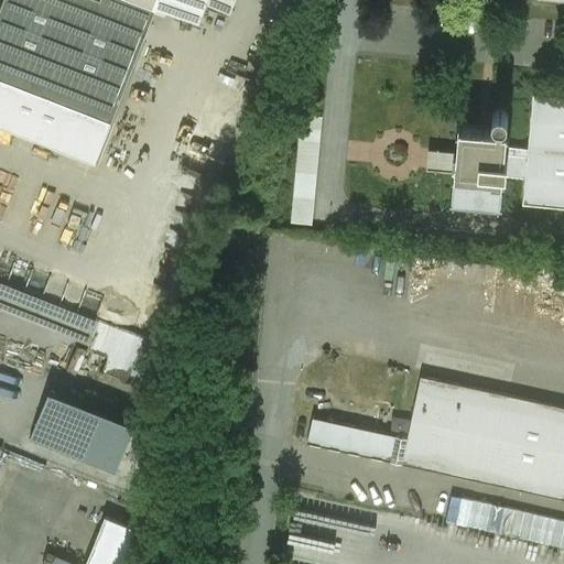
[(2,0),(0,7),(0,77),(110,121),(154,11),(153,10),(127,0),(2,0)]
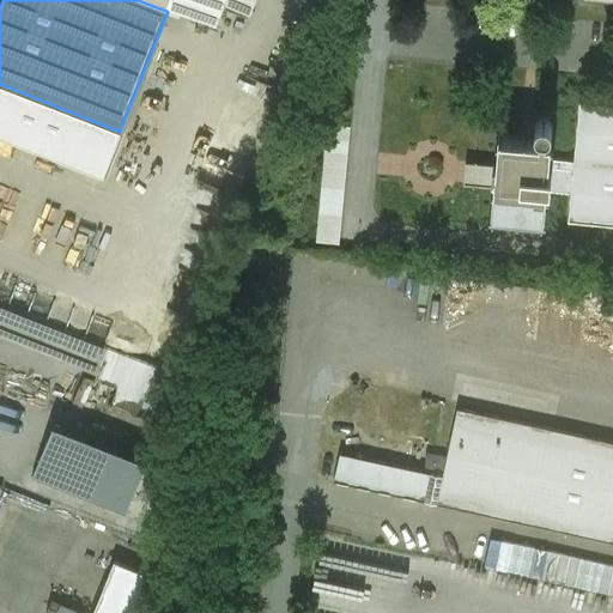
[(170,0),(138,0),(167,11),(170,0)]
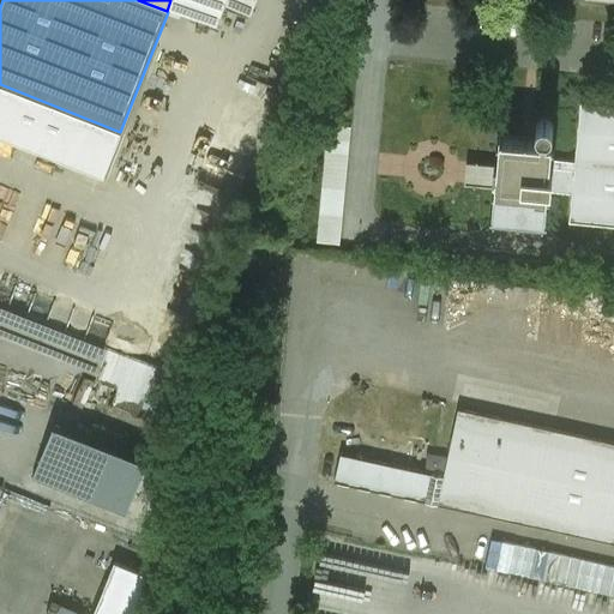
[(170,0),(167,11),(168,12),(169,7),(216,26),(226,4),(226,0),(170,0)]
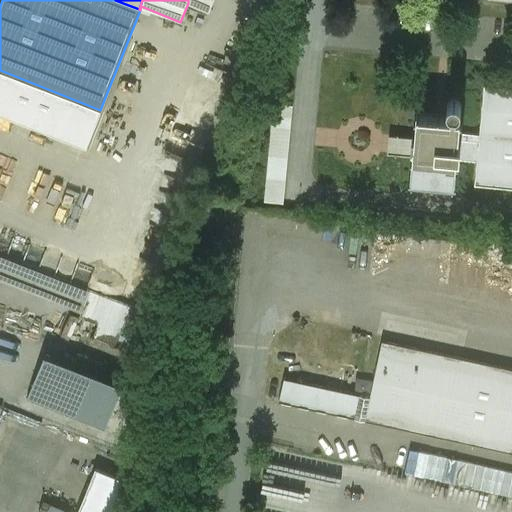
[(188,0),(188,3),(209,11),(212,0),(188,0)]
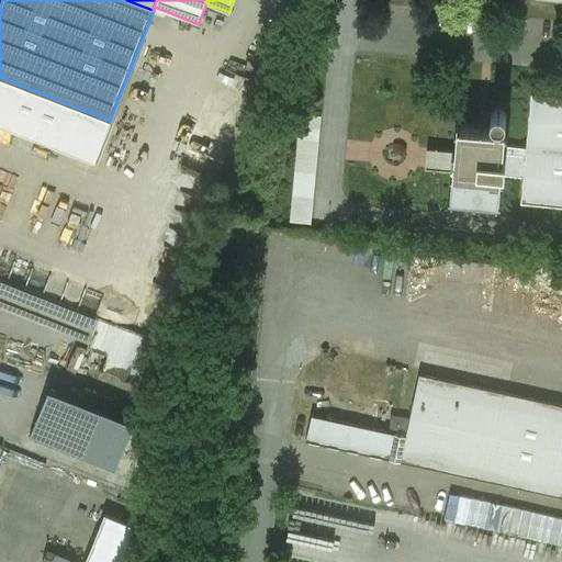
[(561,97),(530,93),(526,148),(504,146),(501,175),(523,177),(520,203),(561,206),(561,97)]
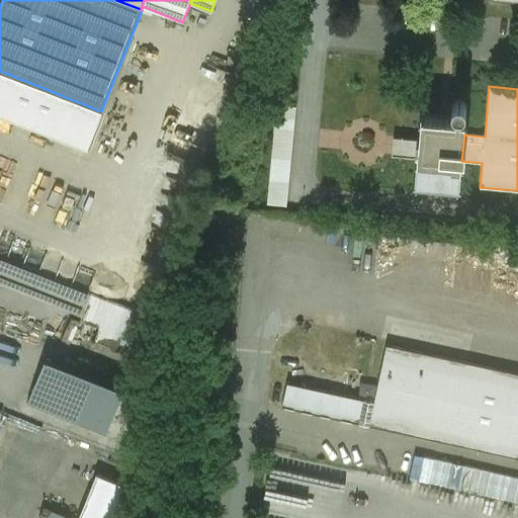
[(454,114),(456,115),(455,119),(421,116),(415,181),(459,185),(461,161),(464,135),(465,120),(460,120),(461,116),(463,115),(465,113),(466,110),(466,108),(465,105),(463,103),(461,102),(459,101),(456,102),(454,103),(453,105),(452,107),(452,110),(452,112),(454,114)]
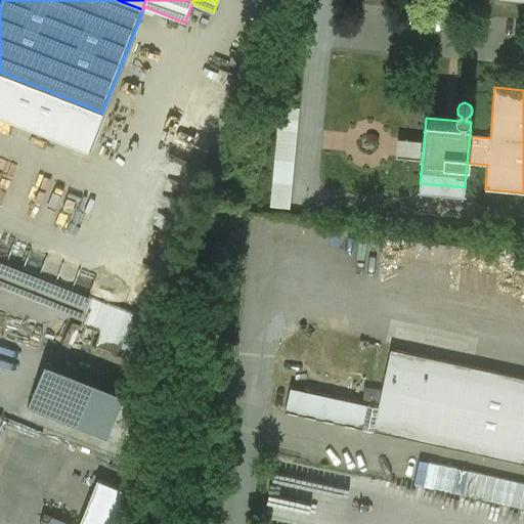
[(271,207),(290,209),(299,108),(279,106),(271,207)]
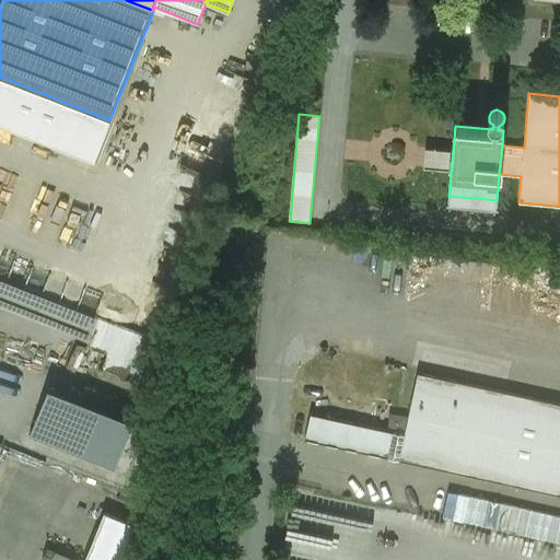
[(0,307),(89,342),(98,317),(0,279),(0,307)]
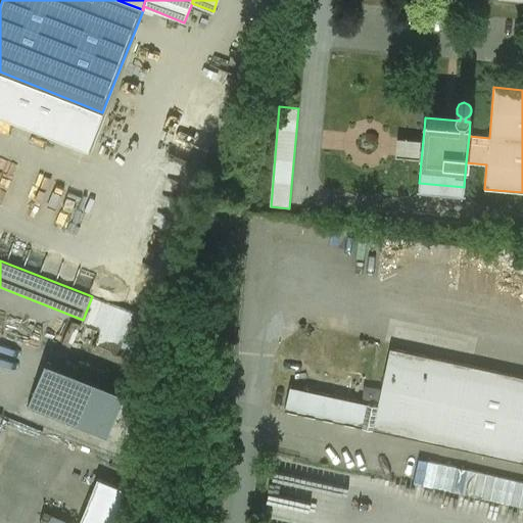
[(111,304),(92,296),(83,320),(82,324),(101,331),(111,304)]
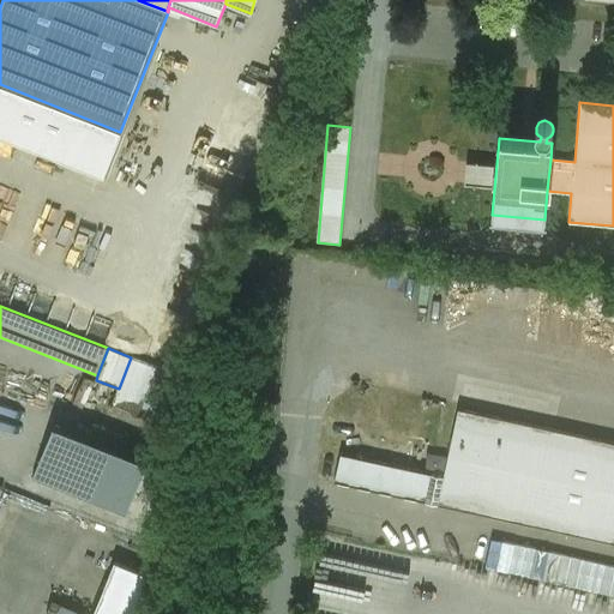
[(156,367),(131,357),(119,389),(114,399),(139,409),(156,367)]
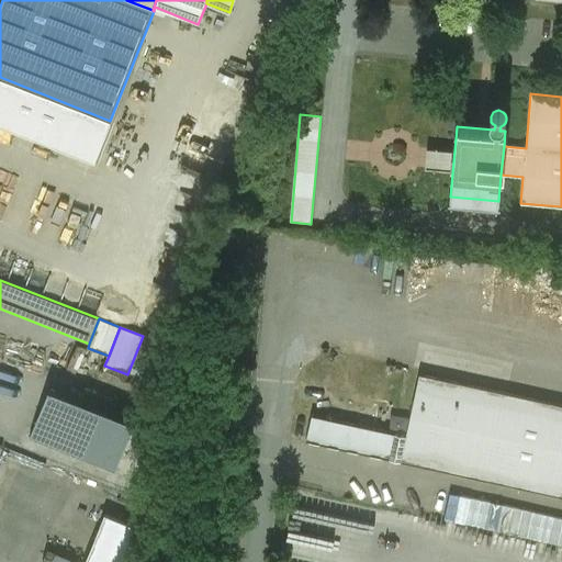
[(405,436),(311,415),(305,441),(561,497),(561,405),(418,374),(405,436)]
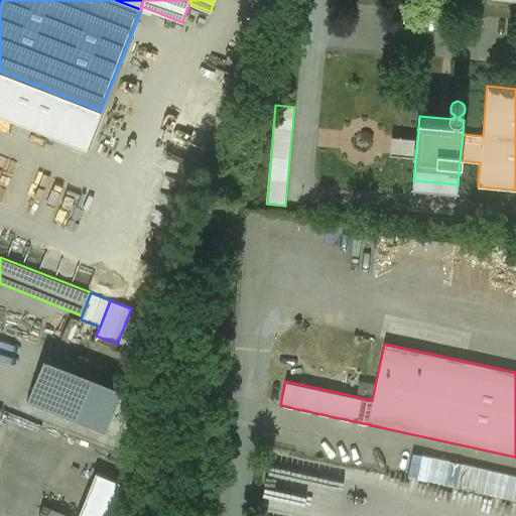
[(123,387),(45,357),(27,402),(105,432),(123,387)]
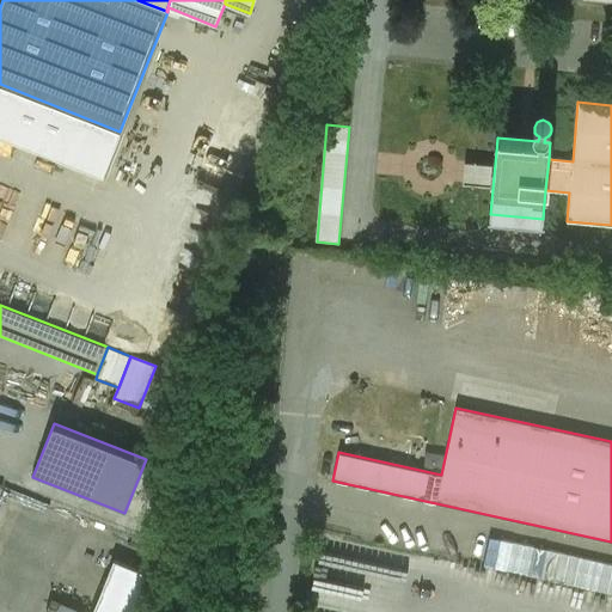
[(150,458),(151,476),(166,475),(164,457),(150,458)]
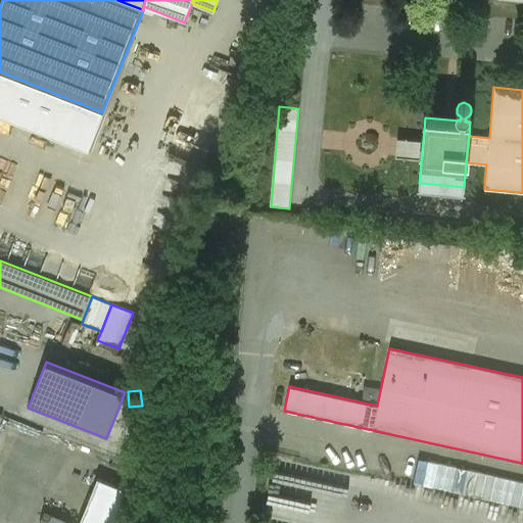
[(145,442),(142,406),(129,407),(127,408),(130,443),(145,442)]
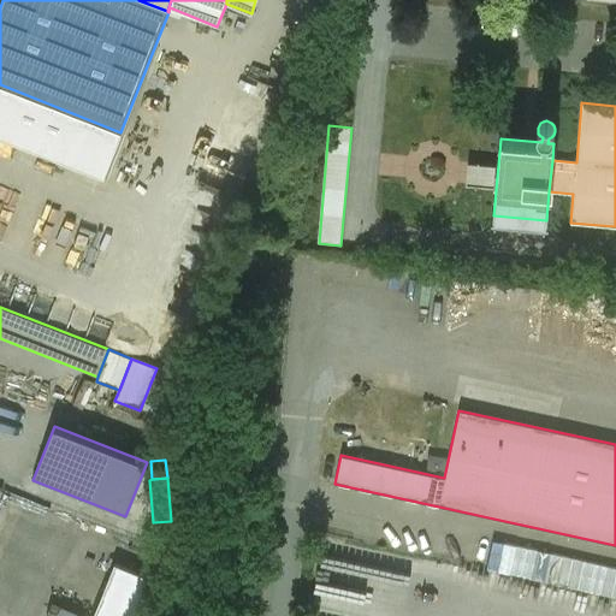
[(329,543),(314,615),(406,615),(416,558),(329,543)]
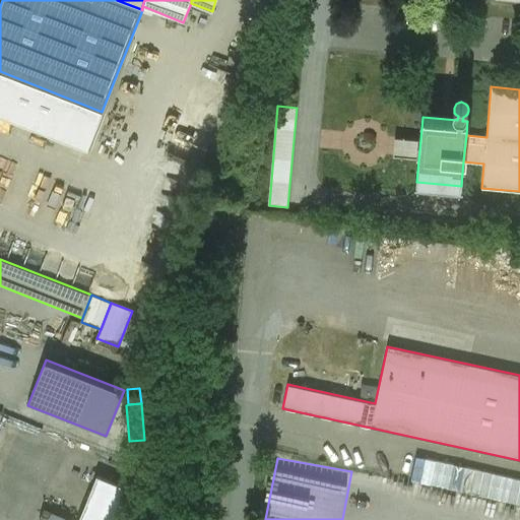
[(455,464),(436,460),(430,484),(450,489),(455,464)]
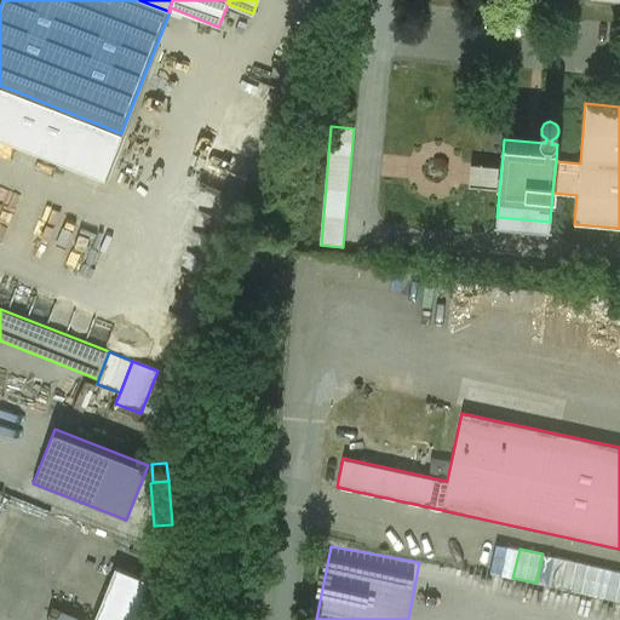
[(619,570),(555,557),(547,587),(619,602),(619,570)]
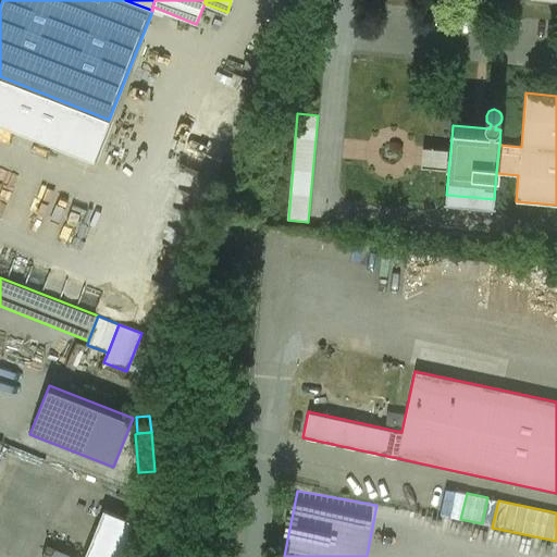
[(123,556),(132,521),(103,509),(84,556),(123,556)]
